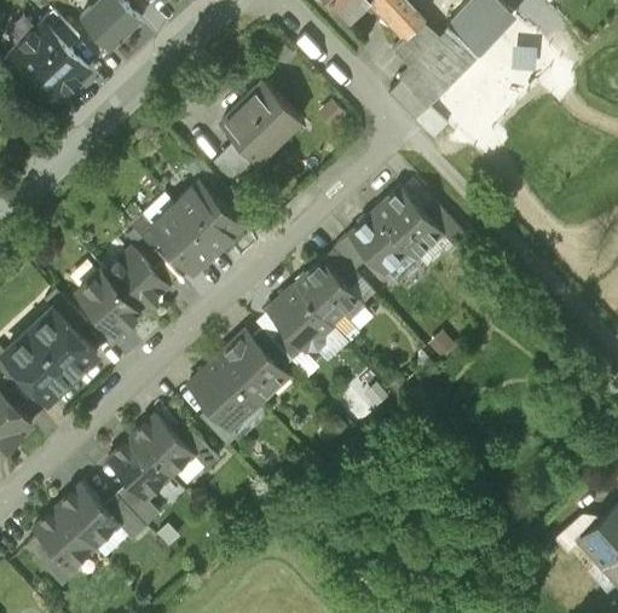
[(103,0),(81,22),(111,53),(143,23),(120,0),(103,0)]
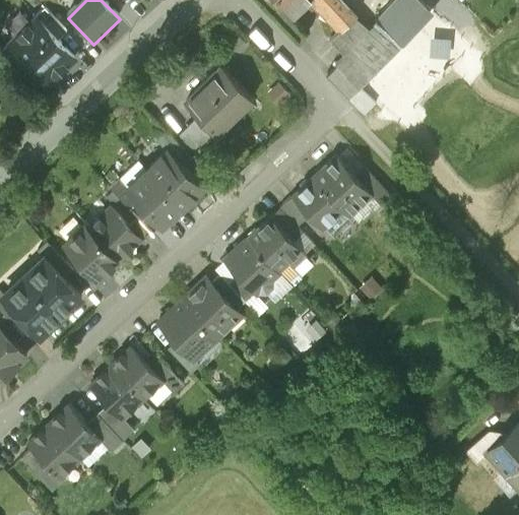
[(275,0),(295,19),(311,3),(308,0),(275,0)]
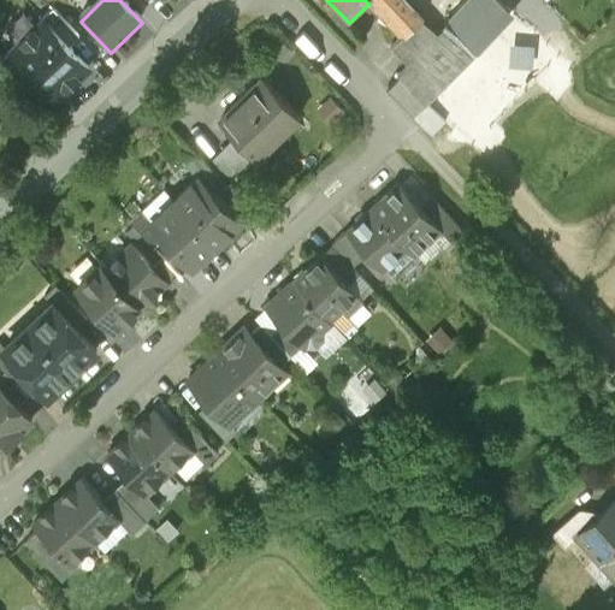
[(424,22),(402,0),(365,0),(368,4),(402,39),(404,40),(424,22)]
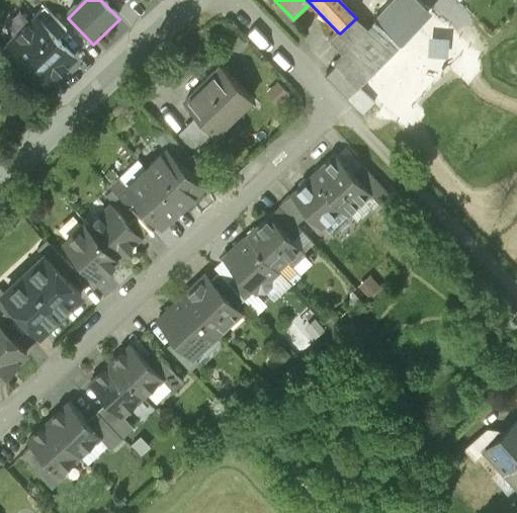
[(418,0),(397,0),(368,31),(345,57),(335,68),(336,68),(326,79),(363,117),(374,105),(358,90),(402,49),(393,40),(424,5),(418,0)]
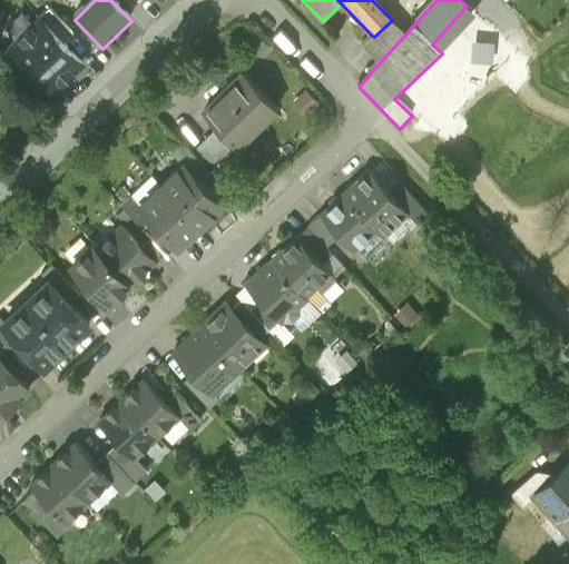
[(41,23),(65,48),(74,39),(50,13),(40,22),(41,23)]
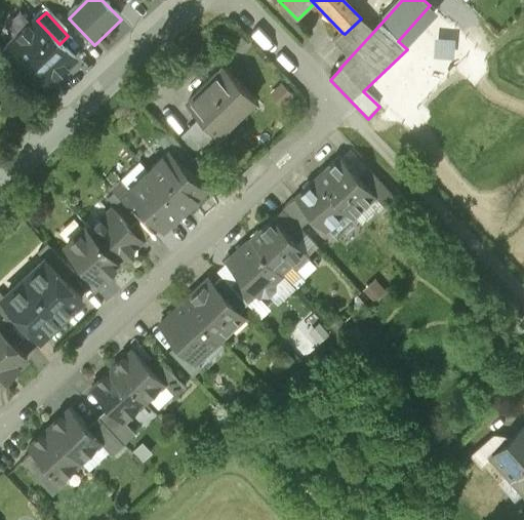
[(373,32),(361,18),(345,34),(343,33),(333,42),(350,57),(373,32)]
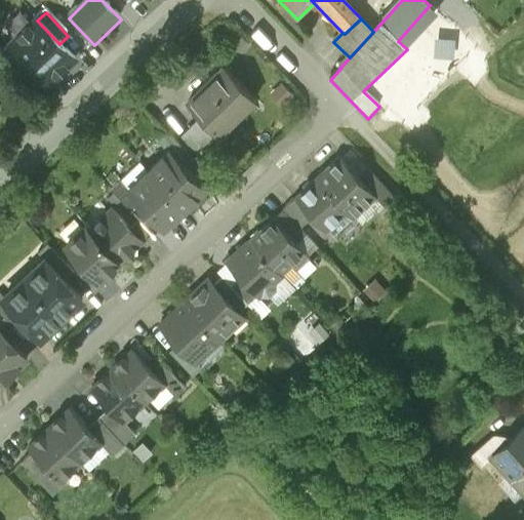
[(29,65),(49,87),(76,62),(59,44),(38,22),(11,46),(12,47),(29,65)]
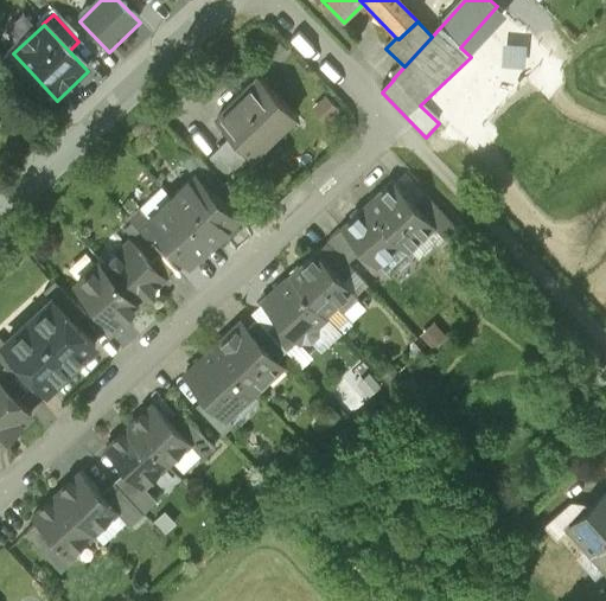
[(23,84),(33,75),(14,55),(4,64),(23,84)]
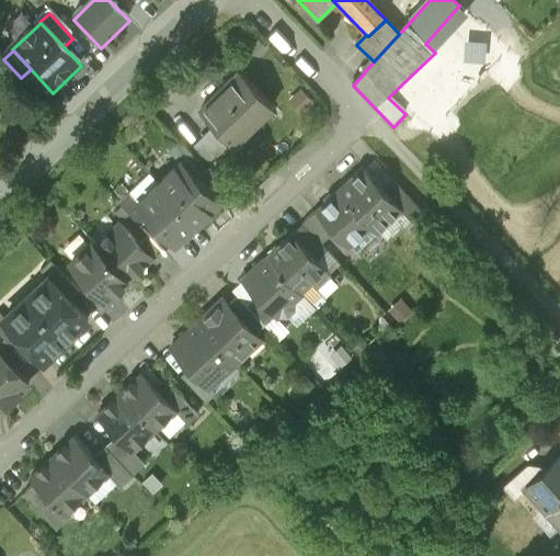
[(215,127),(233,148),(236,147),(232,145),(270,108),(273,111),(274,110),(241,76),(201,114),(215,127)]
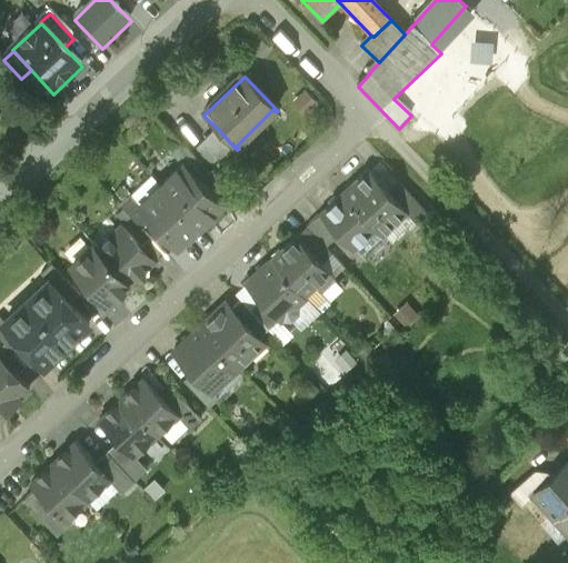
[(237,150),(218,129),(197,150),(217,171),(237,150)]
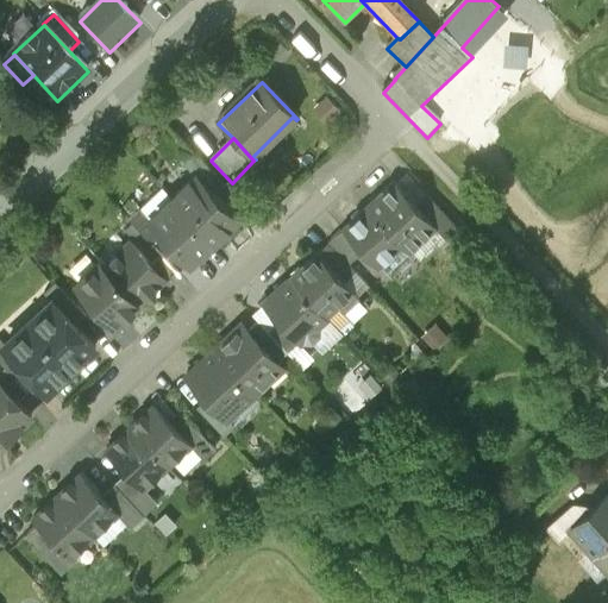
[(198,180),(215,200),(226,189),(196,158),(185,169),(196,181),(198,180)]
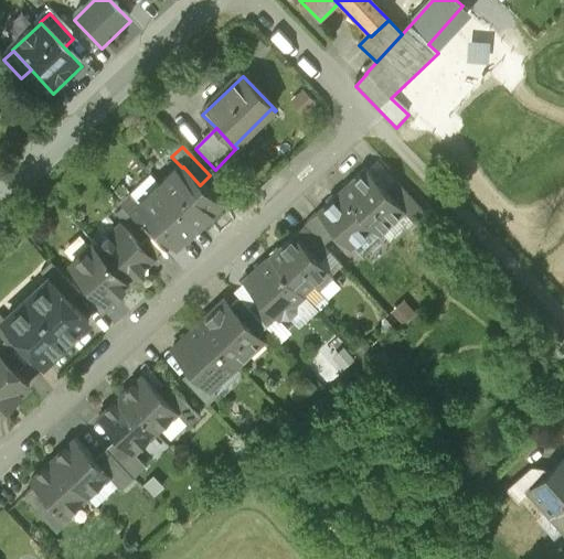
[(183,167),(182,168),(161,189),(199,228),(221,207),(200,185),(183,167)]
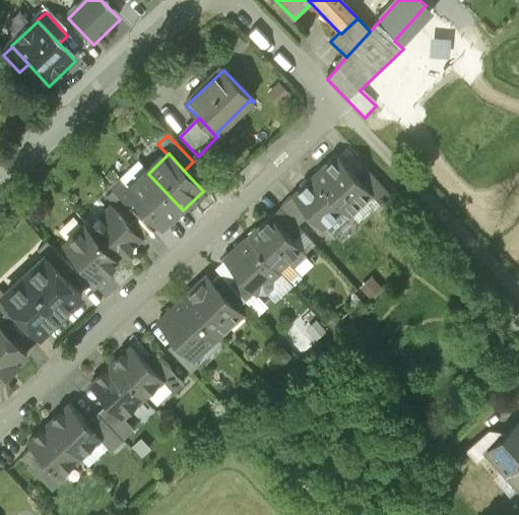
[(355,178),(337,158),(314,181),(344,213),(349,218),(373,197),(373,196),(355,178)]
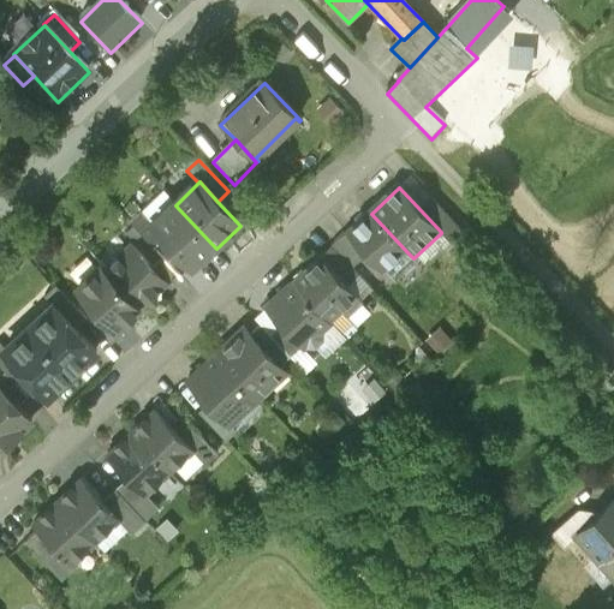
[(421,210),(441,232),(441,233),(448,242),(460,232),(430,199),(421,210)]
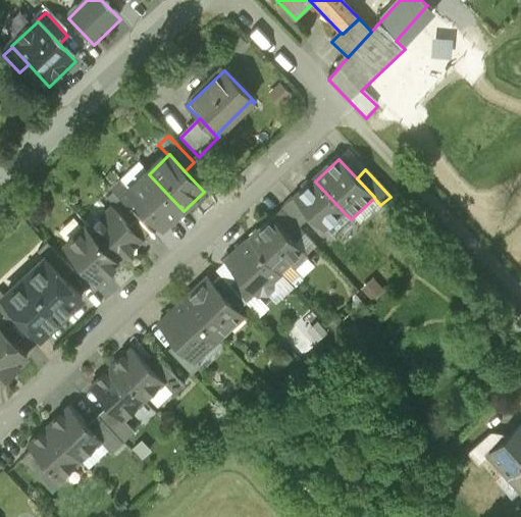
[(184,211),(149,174),(129,192),(128,193),(140,206),(163,230),(184,211)]
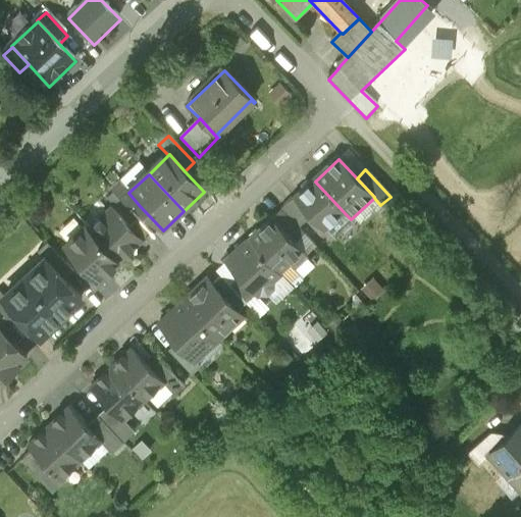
[(346,214),(315,182),(294,200),(311,219),(324,234),(326,231),(346,214)]
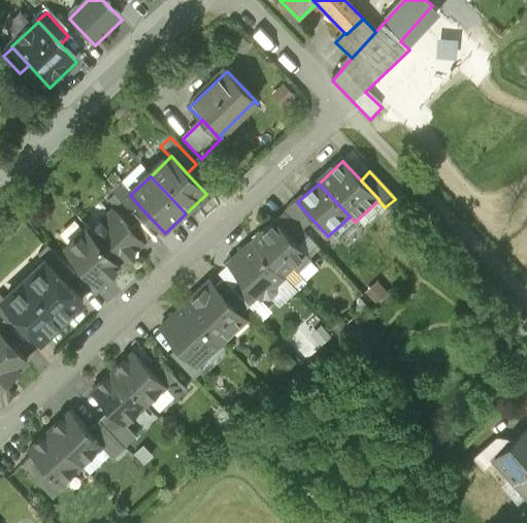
[(132,217),(141,208),(130,195),(131,194),(122,185),(111,194),(132,217)]
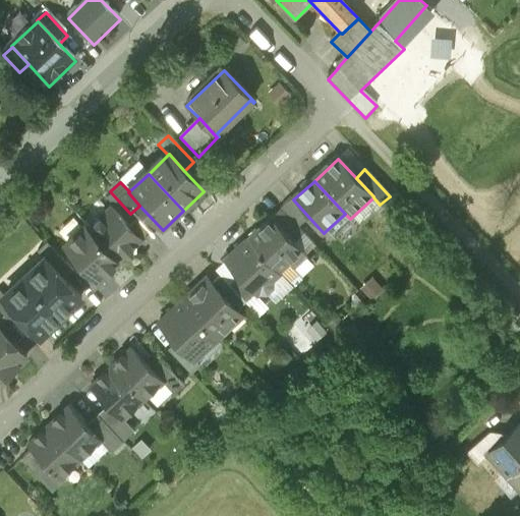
[(299,230),(310,219),(293,199),(281,211),(282,212),(299,230)]
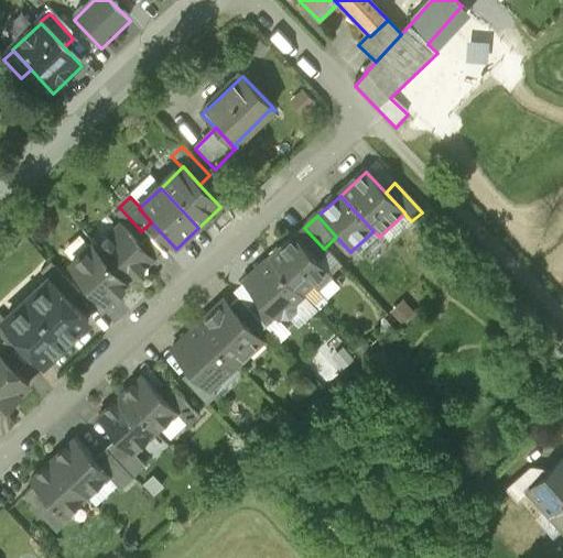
[(140,250),(121,229),(98,250),(130,284),(137,277),(144,277),(144,270),(152,262),(140,250)]
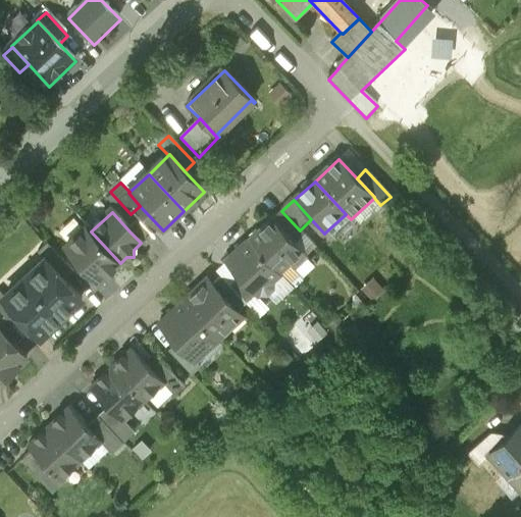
[(282,212),(272,221),(296,247),(306,237),(300,230),(282,212)]
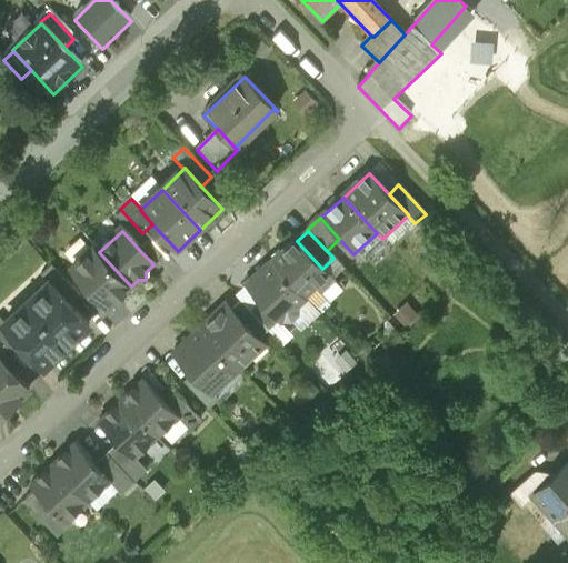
[(382,239),(377,233),(356,252),(367,263),(387,244),(382,239)]
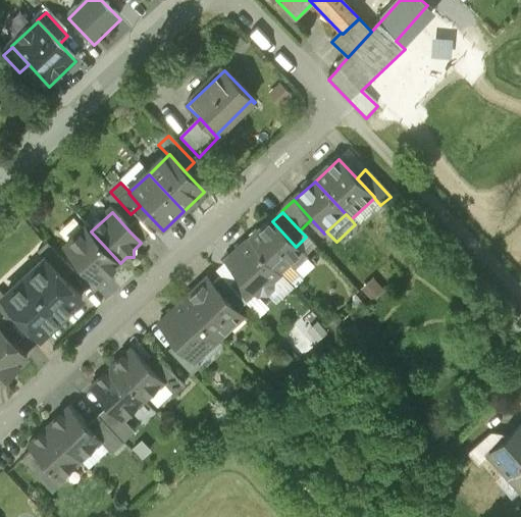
[(272,221),(249,243),(280,275),(290,267),(294,271),(307,259),(303,254),(304,254),(296,247),(272,221)]
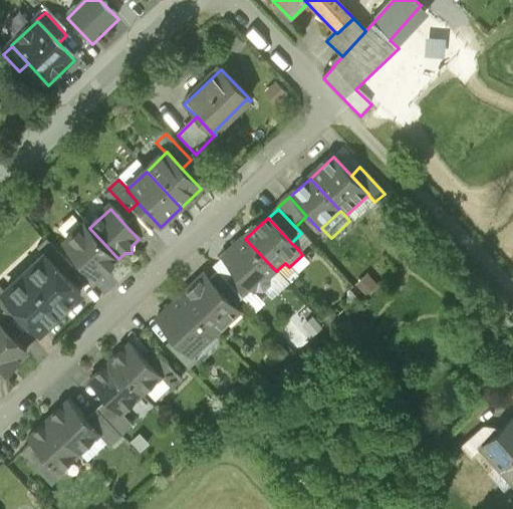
[(127,228),(139,239),(144,245),(153,237),(137,219),(127,228)]
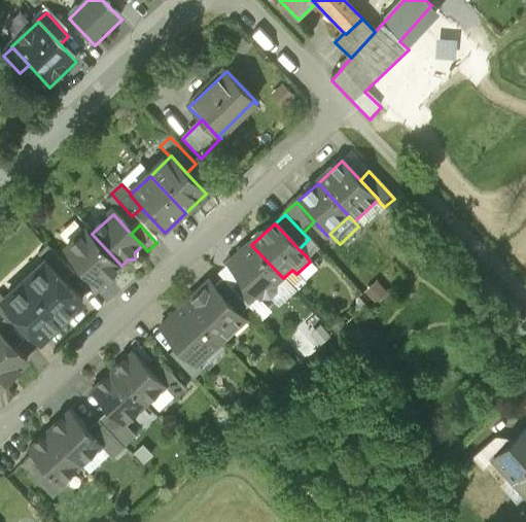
[(121,266),(92,234),(88,229),(67,248),(82,265),(101,284),(101,283),(121,266)]
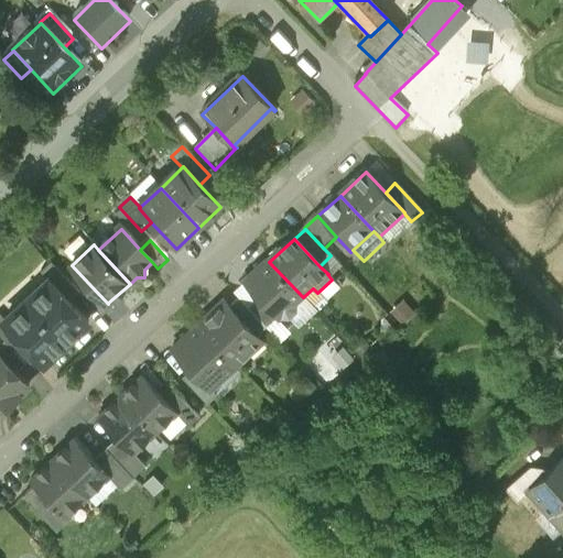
[(331,255),(320,266),(328,274),(338,264),(331,255)]
